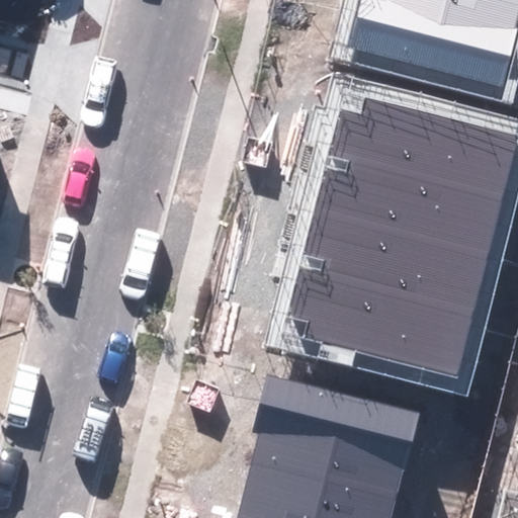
[(358,0),(346,47),(501,87),(516,29),(512,29),(517,4),(517,2),(508,0),(358,0)]
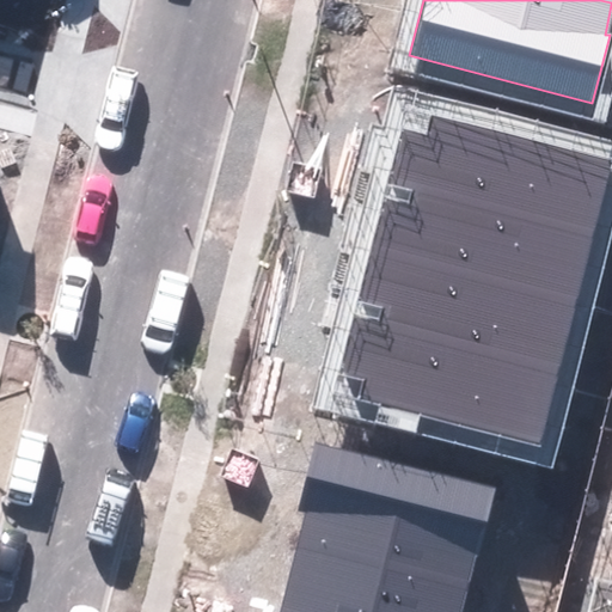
[(387,182),(412,187),(593,233),(611,161),(611,160),(433,117),(428,136),(401,129),(387,182)]
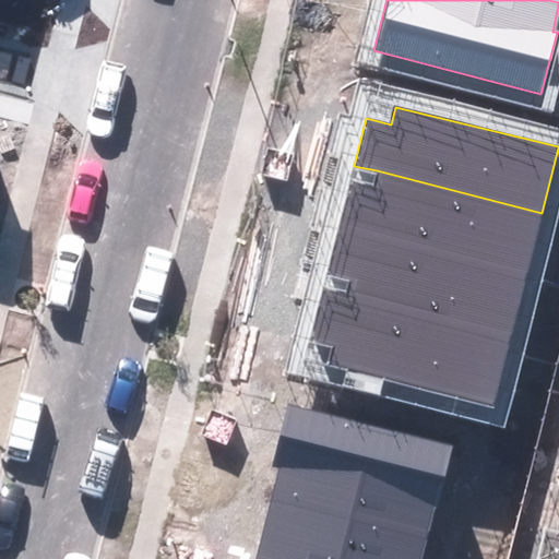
[(340,222),(527,271),(542,213),(377,170),(373,183),(352,178),(340,222)]
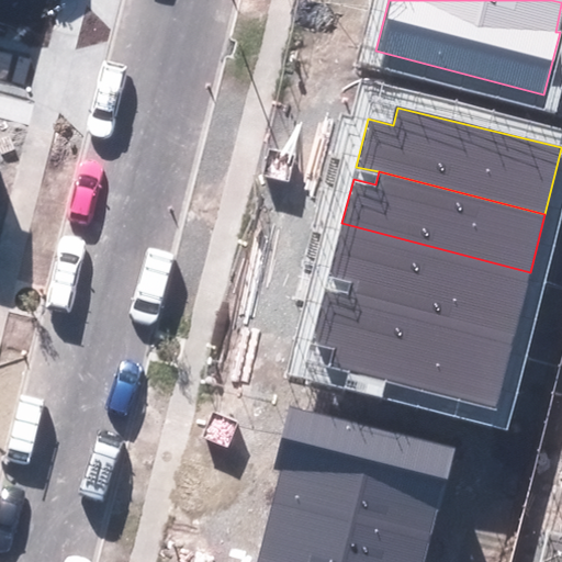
[(350,283),(347,294),(513,337),(530,272),(341,223),(327,278),(350,283)]
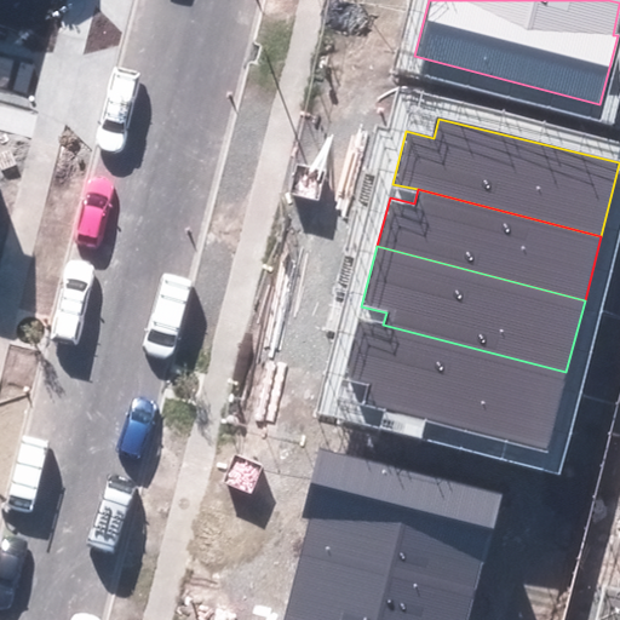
[(368,385),(365,402),(545,449),(566,372),(383,325),(361,320),(345,379),(368,385)]
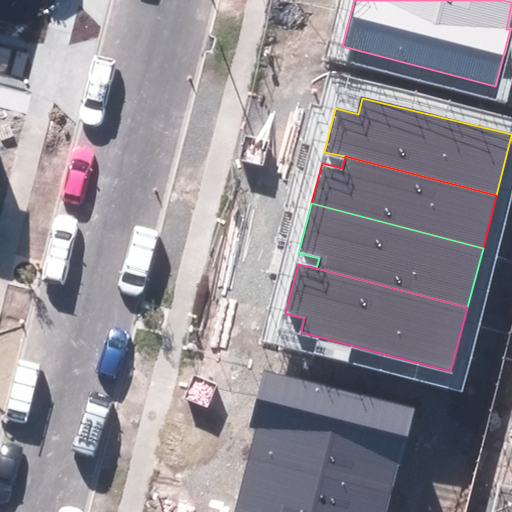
[(400,469),(415,410),(264,371),(249,428),(258,430),(252,453),(391,489),(397,468),(400,469)]
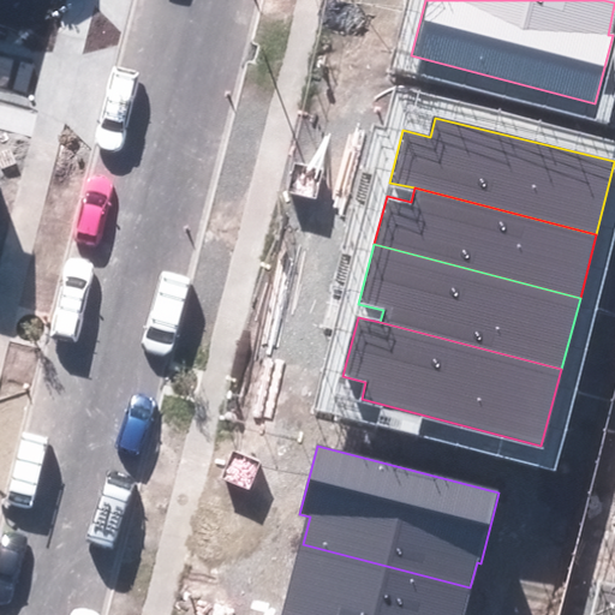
[(463,614),(470,587),(303,544),(292,584),(284,614),(463,614)]
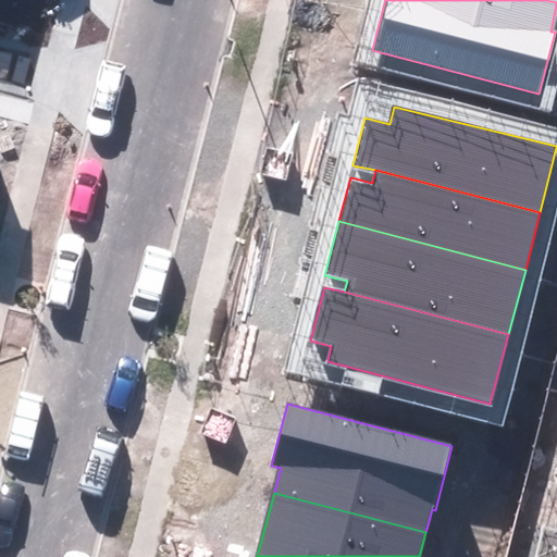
All buildings are outlined.
